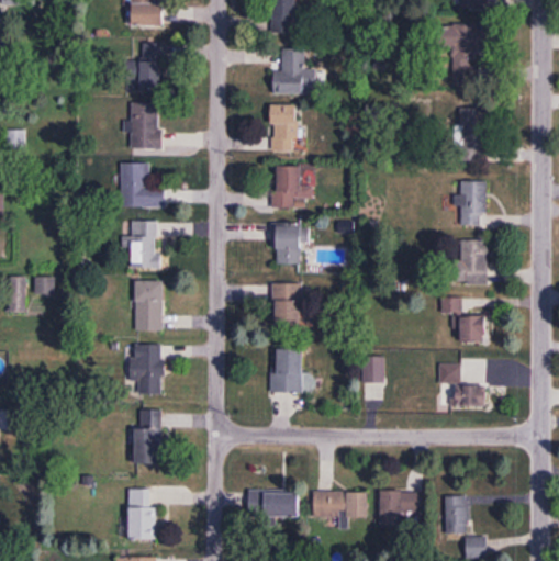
[(130,0),(130,25),(163,25),(163,2),(154,2),(154,0),(130,0)]
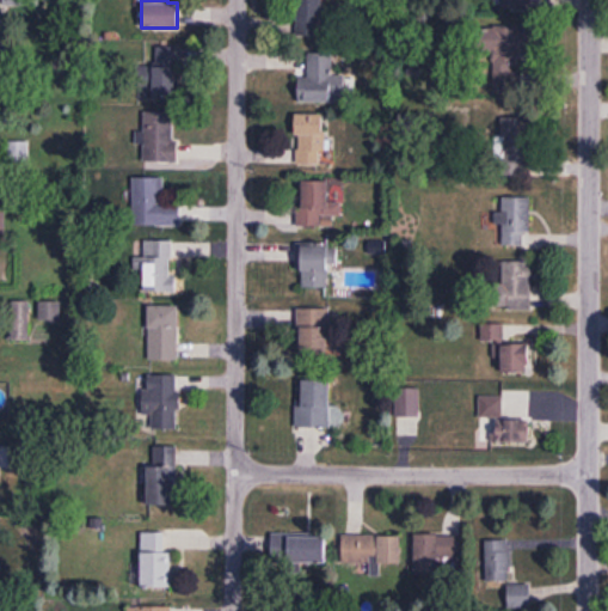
[(293,0),(294,36),(320,36),(319,0),(293,0)]
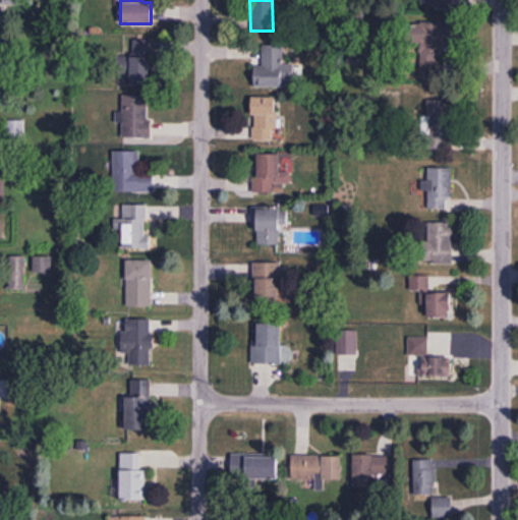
[(407,23),(407,45),(419,45),(419,79),(440,79),(440,43),(451,42),(451,22),(407,23)]
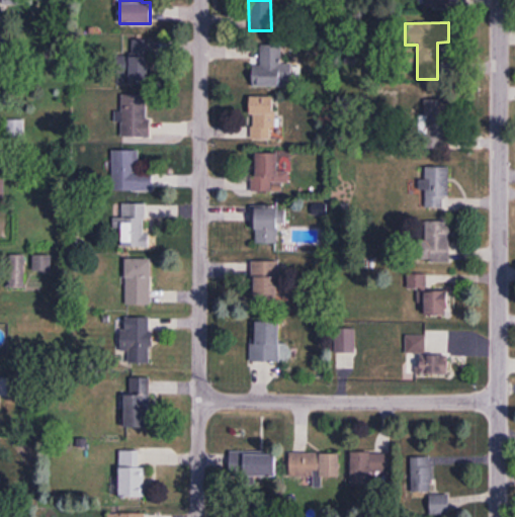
[(129,82),(149,82),(149,40),(129,40),(129,82)]
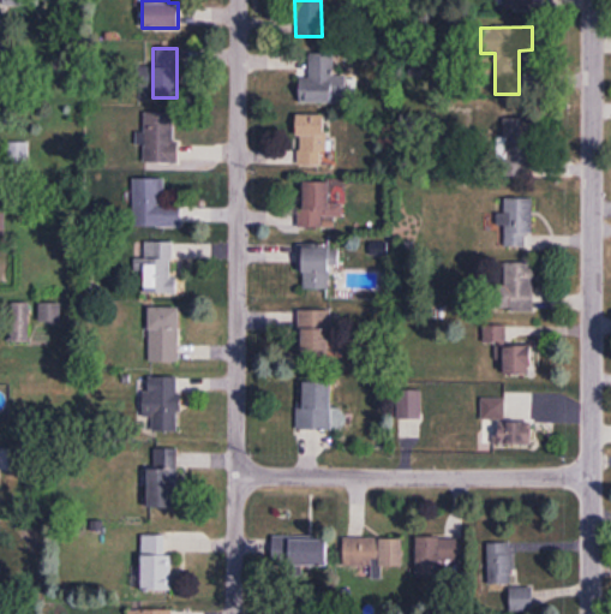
[(298,103),(343,103),(343,76),(333,76),(333,54),(307,54),(307,79),(298,79),(298,103)]
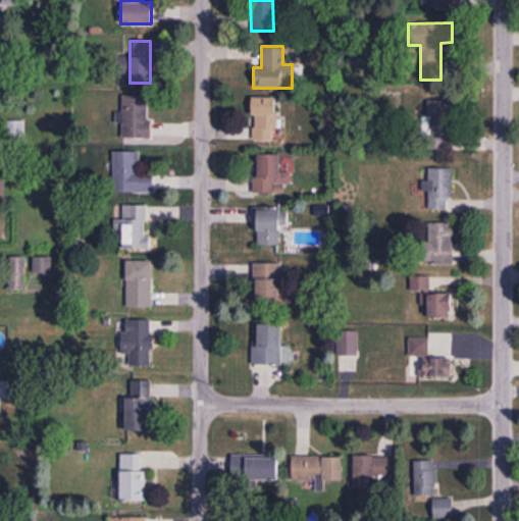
[(148,96),(120,96),(120,139),(148,139),(148,96)]
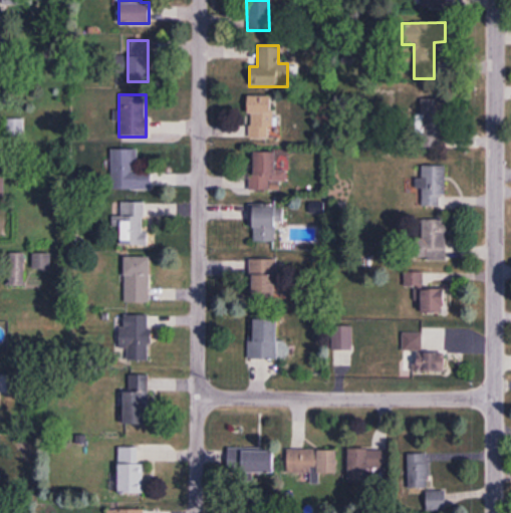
[(247,96),(247,139),(270,139),(270,96),(247,96)]
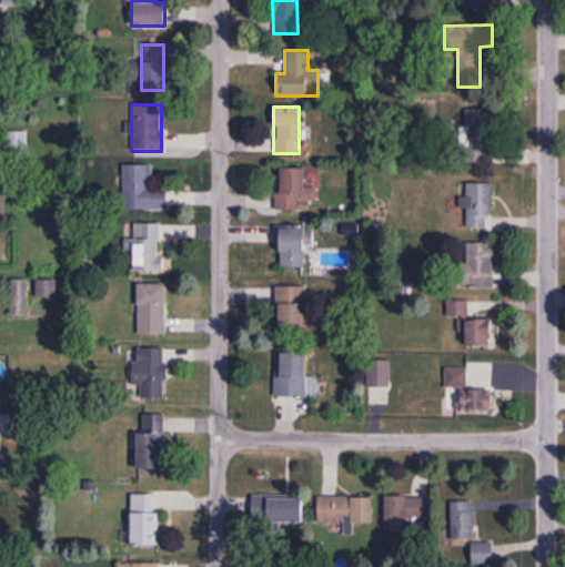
[(464,163),(487,163),(487,109),(464,109),(464,163)]
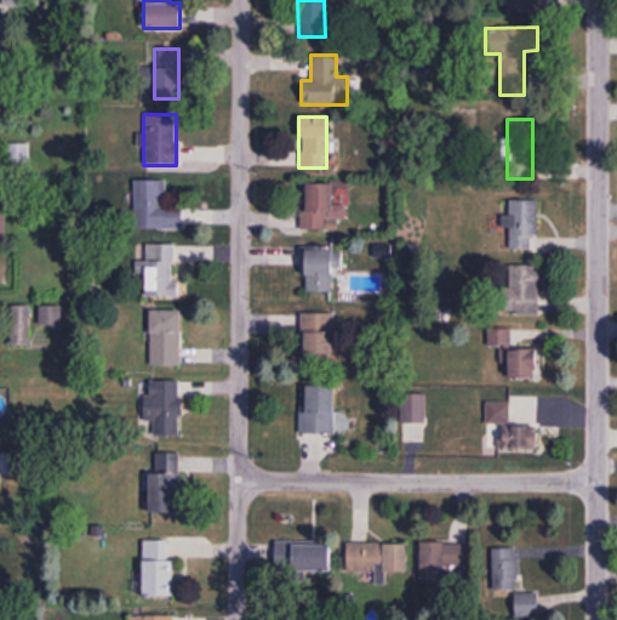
[(6,158),(26,158),(26,146),(6,146),(6,158)]
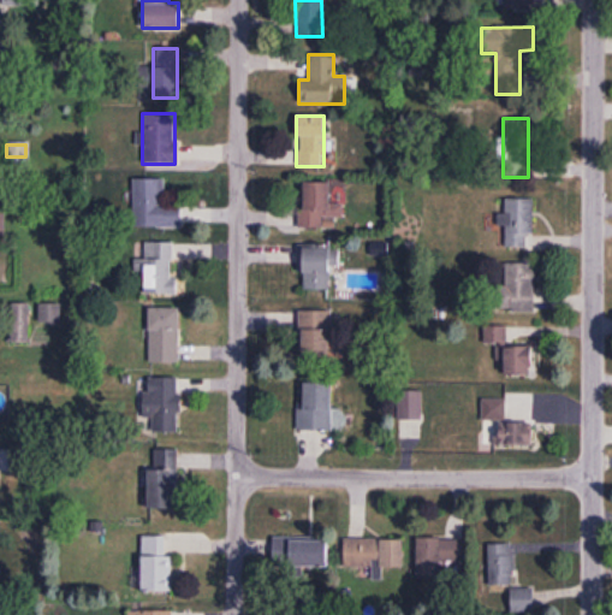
[(132,226),(179,228),(179,205),(162,205),(162,179),(132,179),(132,226)]
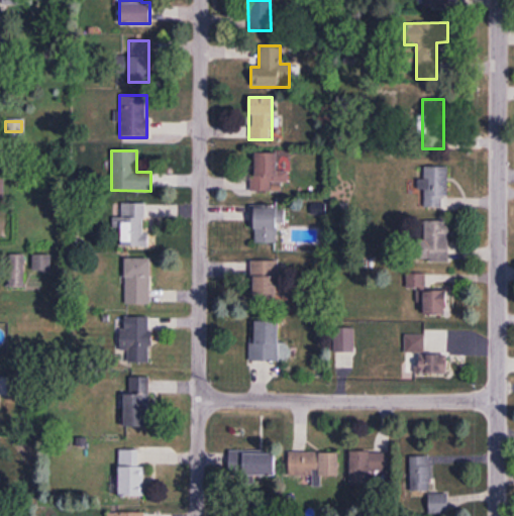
[(275,153),(251,153),(251,191),(285,191),(285,171),(275,171),(275,153)]
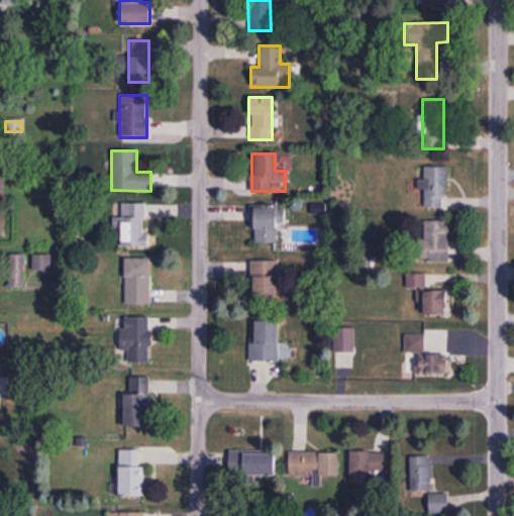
[(445,167),(422,167),(422,207),(445,207),(445,167)]
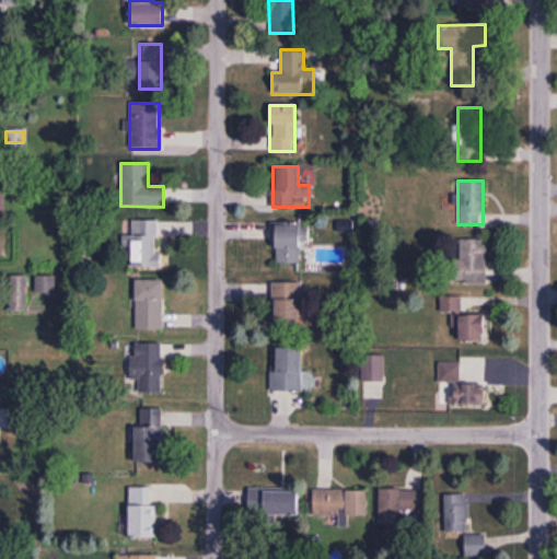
[(157,220),(129,220),(129,268),(157,268),(157,220)]
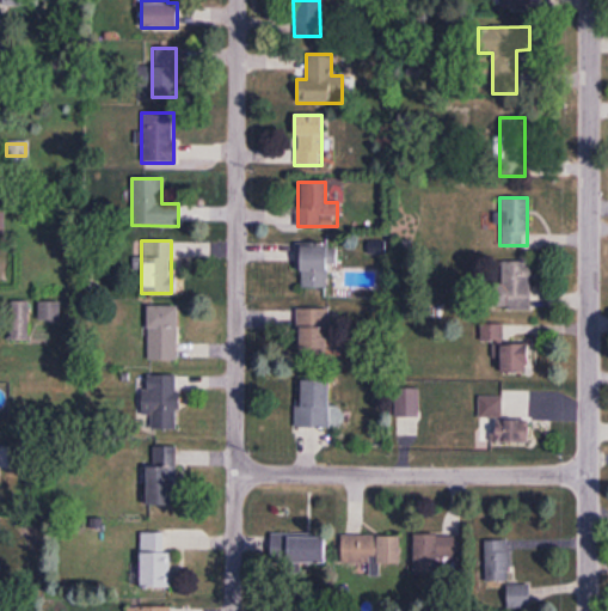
[(326,266),(336,266),(337,245),(296,244),(295,267),(300,267),(299,288),(326,288),(326,266)]
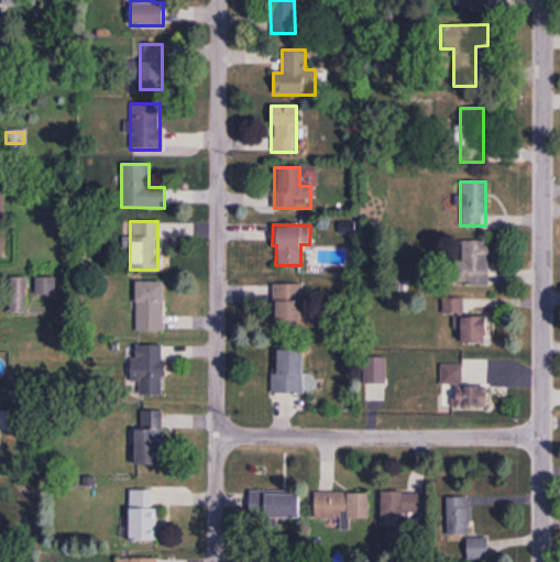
[(489,241),(458,241),(458,284),(489,284),(489,241)]
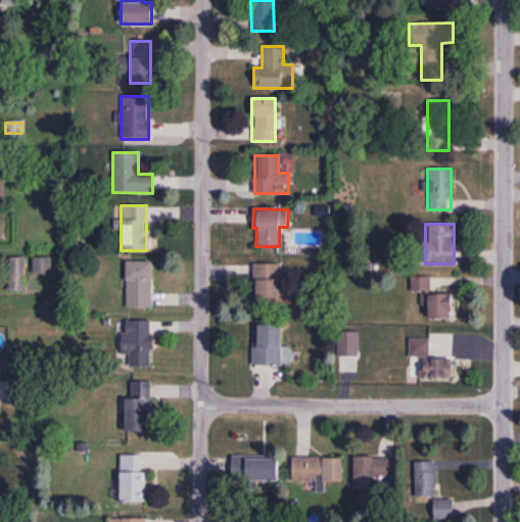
[(21,290),(22,258),(9,257),(8,290),(21,290)]
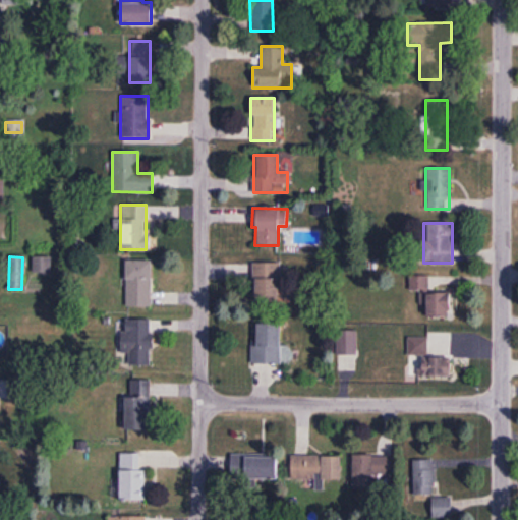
[(150,261),(125,261),(125,306),(150,306),(150,261)]
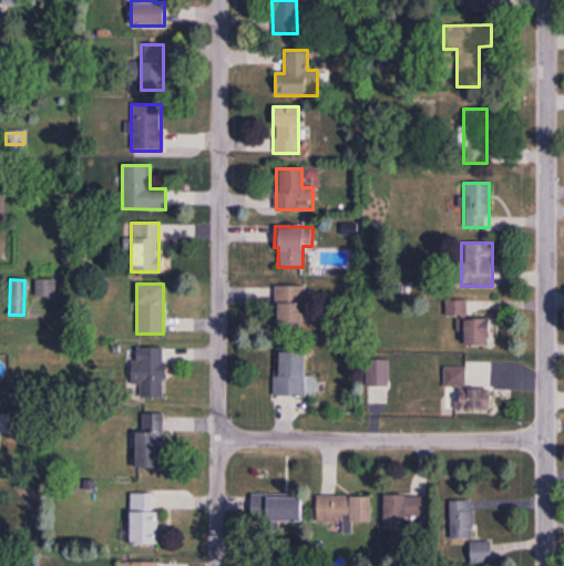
[(303,286),(274,286),(274,328),(303,328),(303,286)]
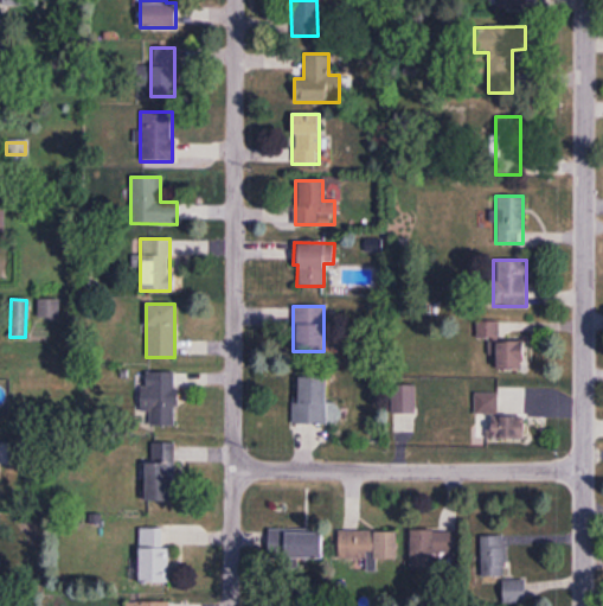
[(498,340),(498,321),(475,321),(475,339),(488,339),(488,353),(496,353),(496,369),(523,369),(523,340),(498,340)]
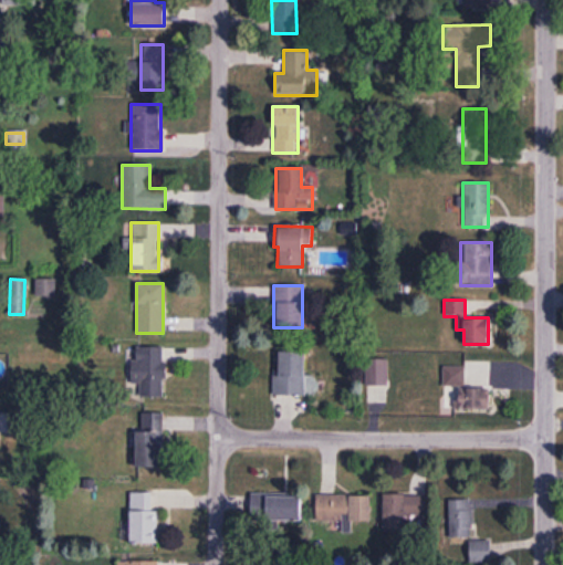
[(163,347),(131,347),(131,384),(138,384),(138,397),(163,397),(163,347)]
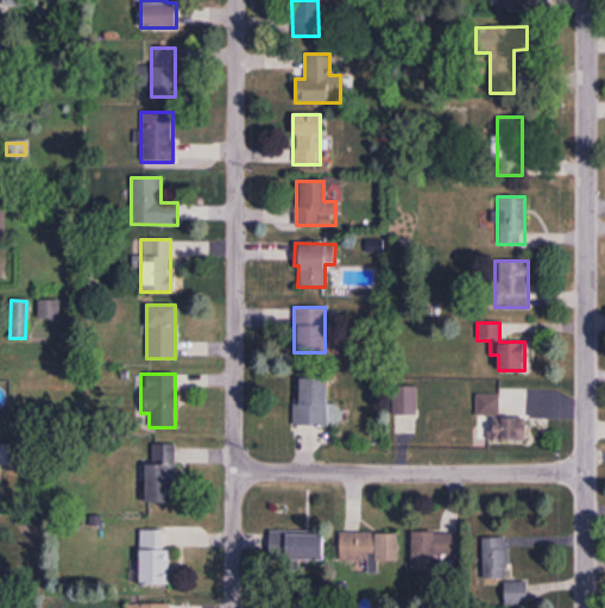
[(296,425),(327,425),(327,378),(296,378),(296,425)]
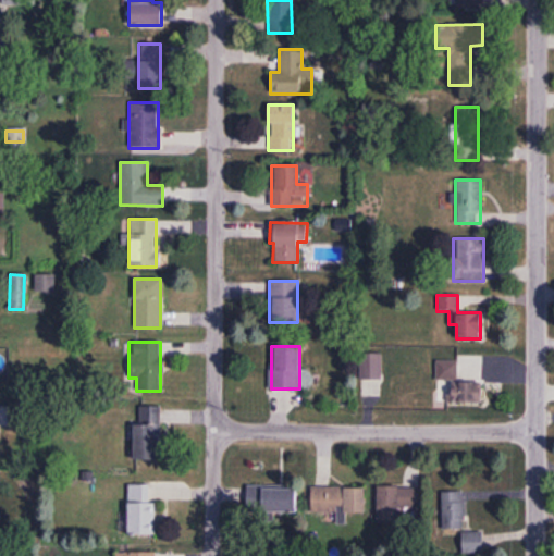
[(358,354),(358,379),(379,379),(379,354),(358,354)]
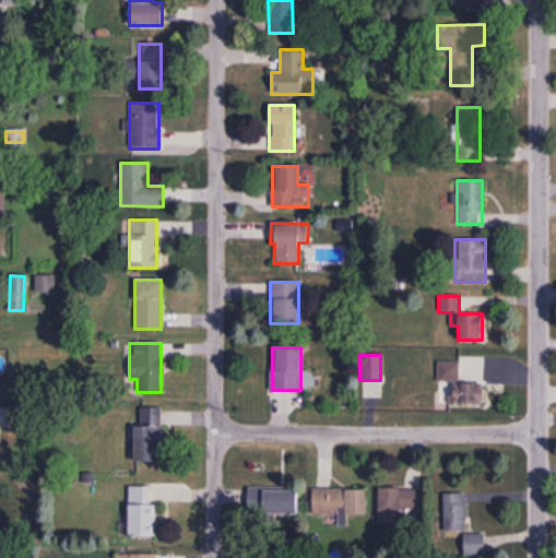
[(457,383),(458,361),(437,361),(436,380),(449,381),(449,403),(482,404),(482,383),(457,383)]
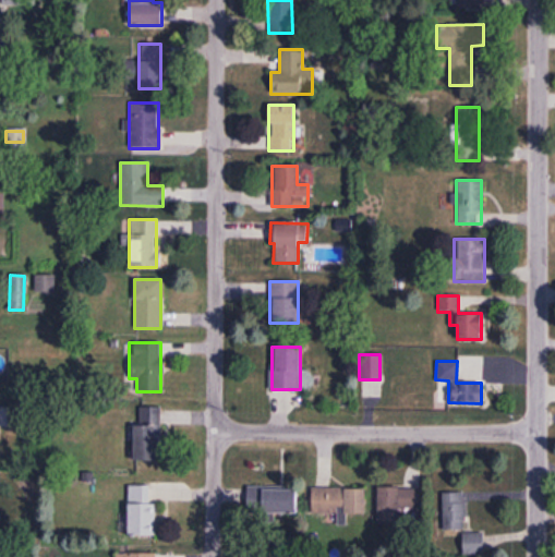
[(132,460),(158,460),(158,407),(137,407),(137,423),(132,423),(132,460)]
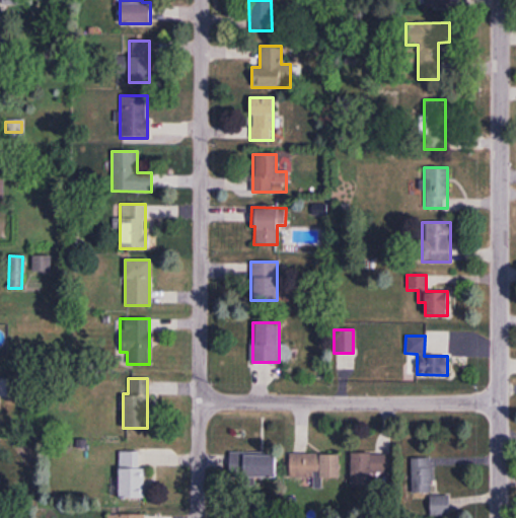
[(119,499),(142,499),(142,451),(119,451),(119,499)]
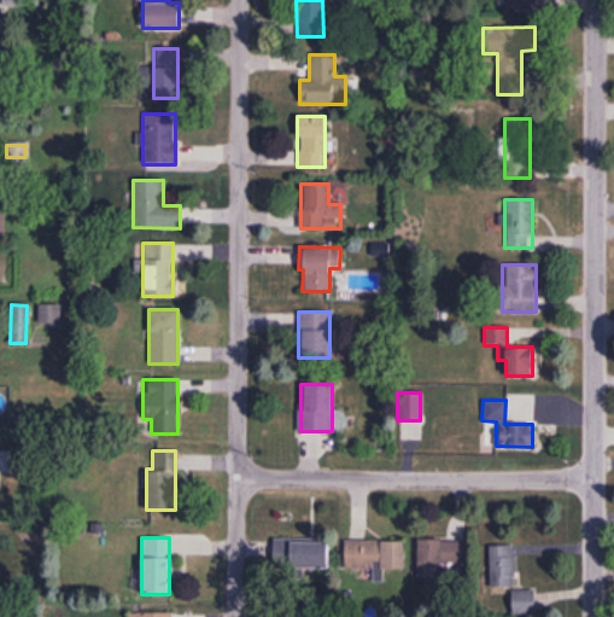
[(403,570),(403,541),(344,540),(344,570),(403,570)]
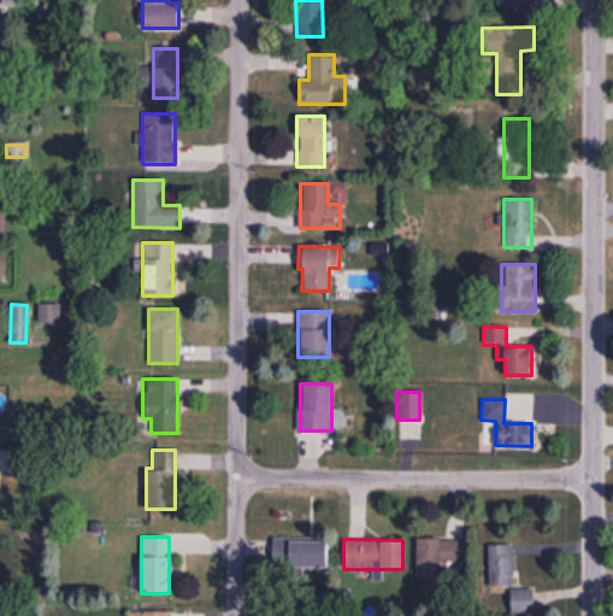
[(325,569),(326,540),(275,540),(275,568),(325,569)]
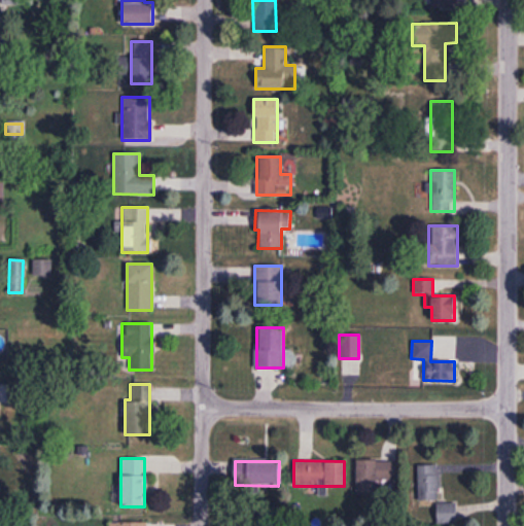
[(396,483),(396,461),(355,461),(355,493),(376,493),(376,483),(396,483)]
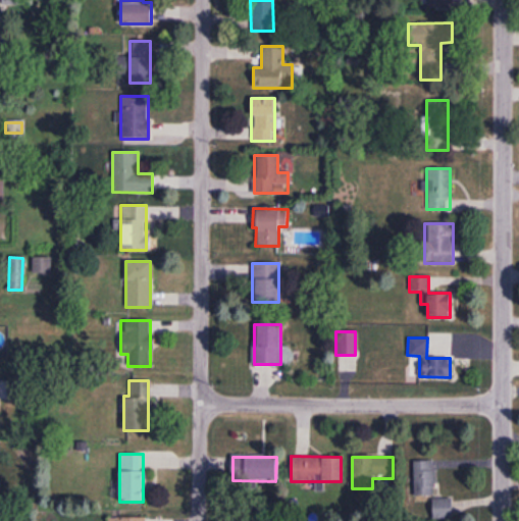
[(433,497),(433,461),(413,461),(413,497),(433,497)]
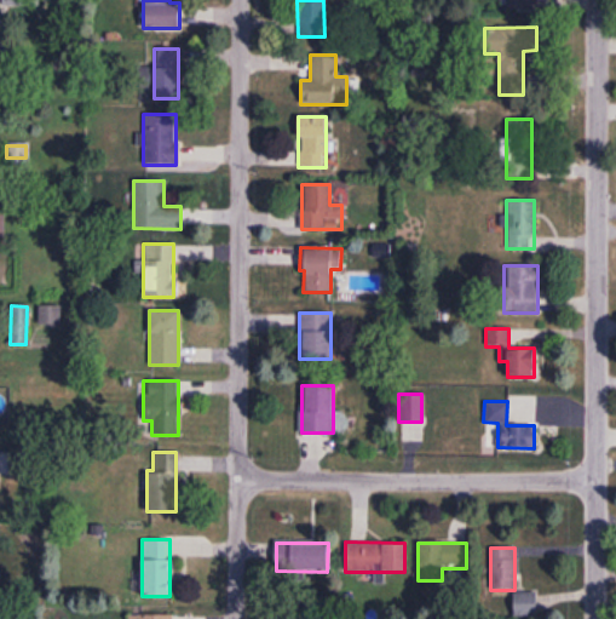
[(513,618),(535,618),(535,592),(513,592),(513,618)]
